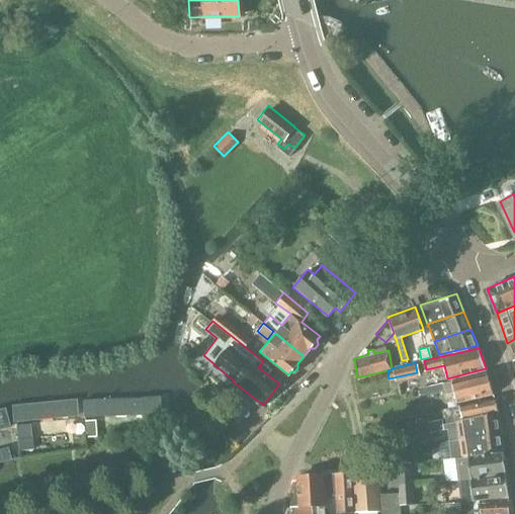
[(493,394),(487,371),(451,380),(419,388),(421,395),(444,389),(445,393),(455,391),(457,402),(493,394)]
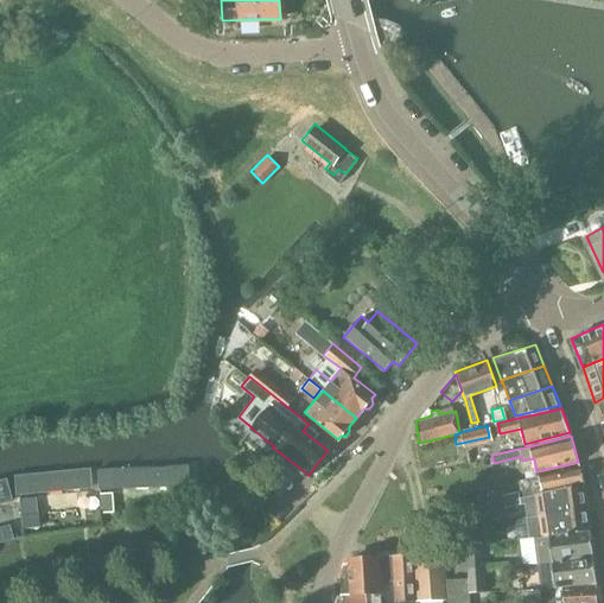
[(196,465),(97,468),(97,488),(192,488),(196,465)]
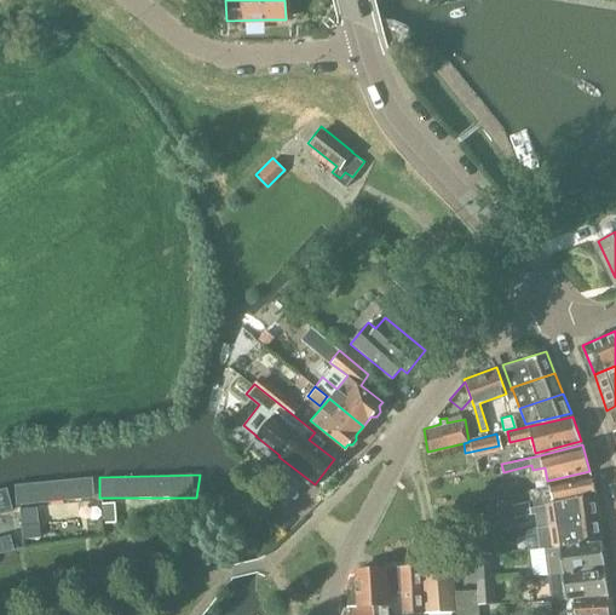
[(534,505),(596,493),(592,475),(550,483),(550,484),(530,489),(534,505)]
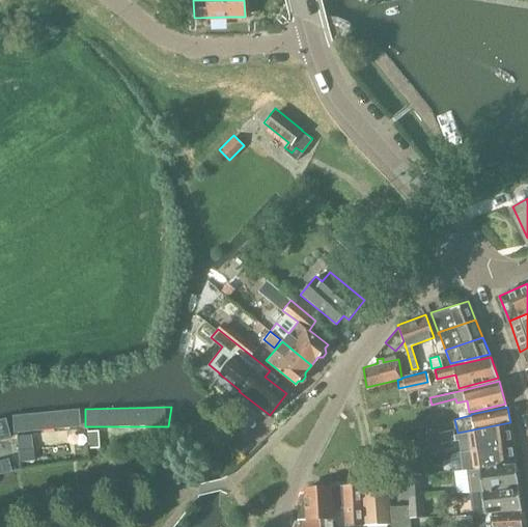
[(80,411),(11,417),(14,435),(82,428),(80,411)]
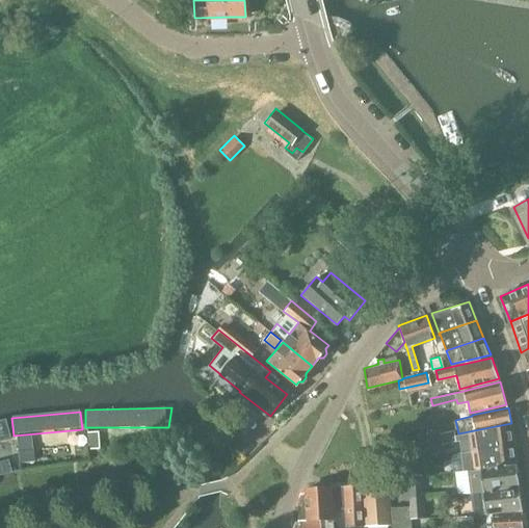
[(7,420),(0,421),(0,439),(11,437),(7,420)]
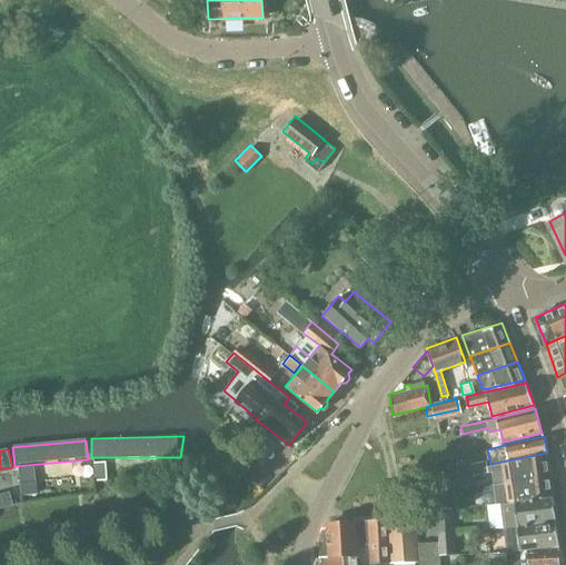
[(504,483),(549,475),(547,453),(490,464),(490,465),(492,474),(502,473),(504,482),(504,483)]
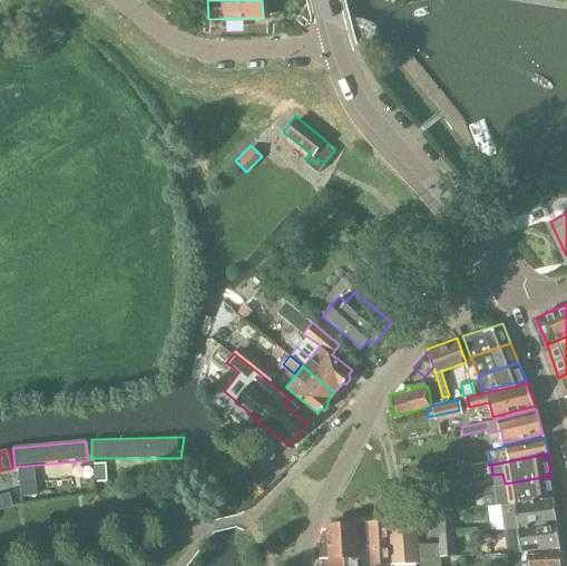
[(93,461),(94,479),(106,478),(105,460),(93,461)]
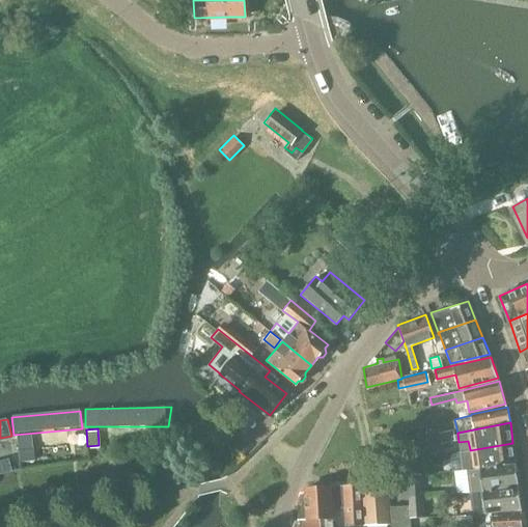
[(454,434),(439,437),(441,443),(455,440),(454,434)]
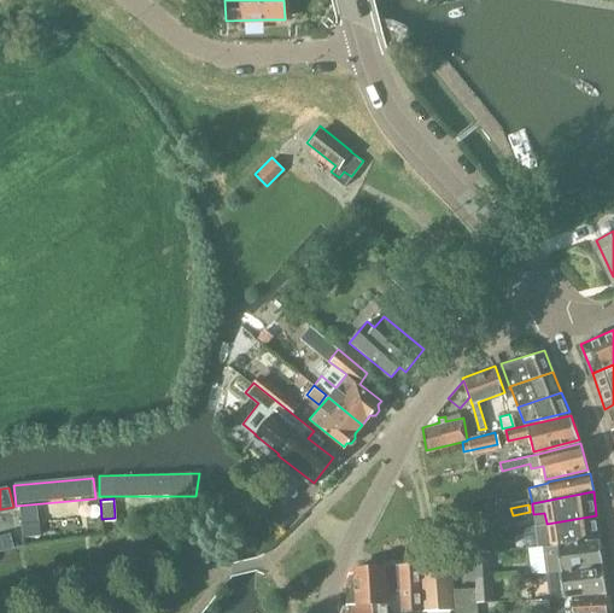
[(547,524),(547,523),(536,524),(538,547),(600,538),(596,515),(547,524)]
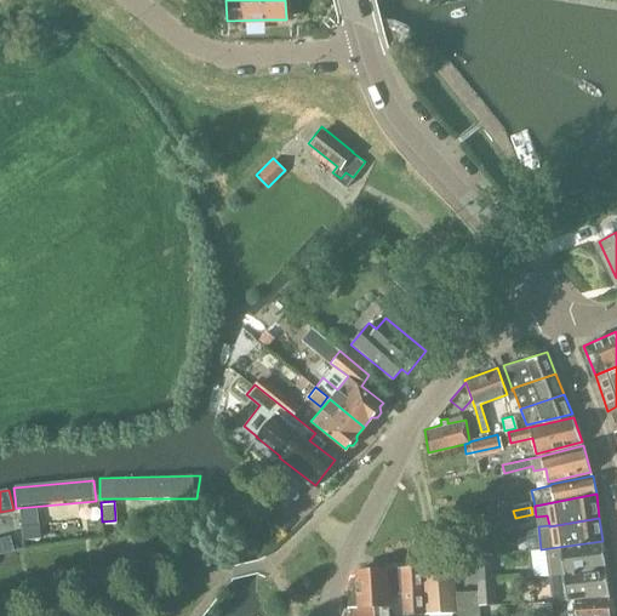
[(20,539),(38,536),(36,523),(18,525),(20,539)]
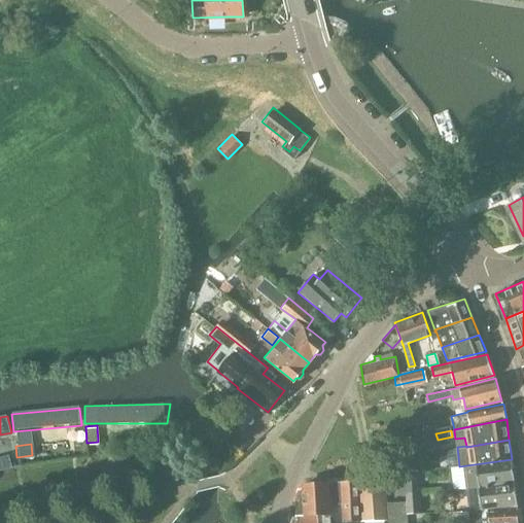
[(0,465),(12,461),(7,448),(0,450),(0,465)]
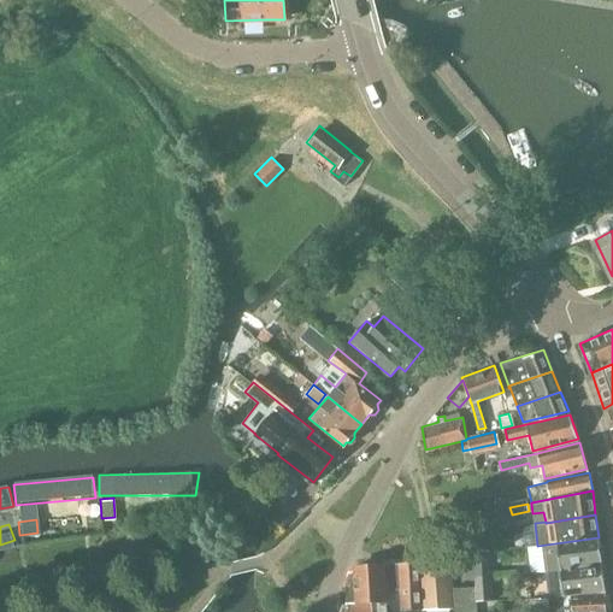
[(553,570),(601,564),(599,537),(537,546),(540,571),(553,570)]
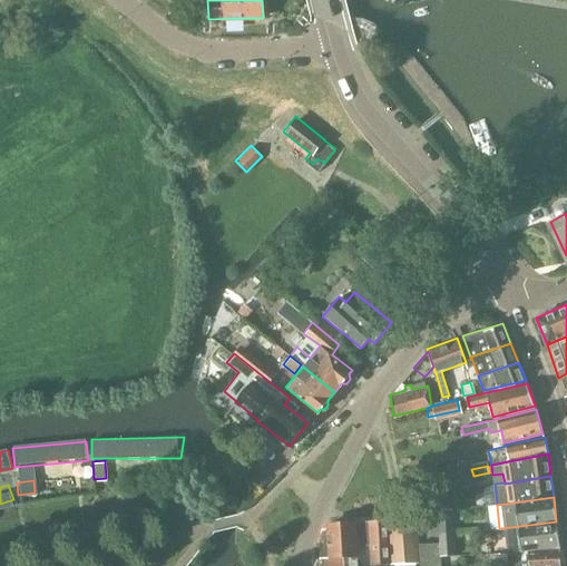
[(423,510),(437,509),(437,498),(422,499),(423,510)]
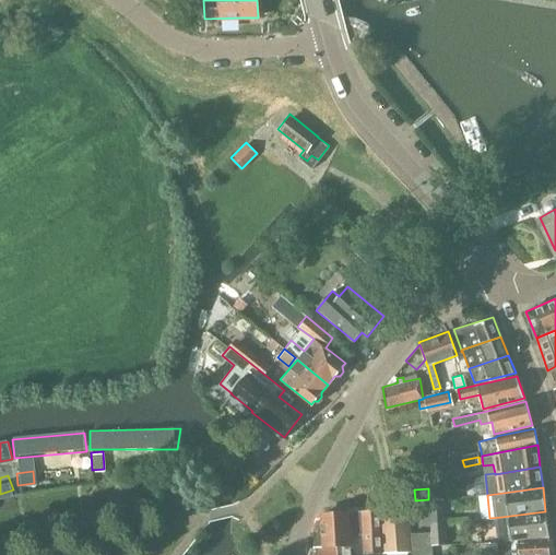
[(429,521),(446,520),(444,497),(428,499),(429,521)]
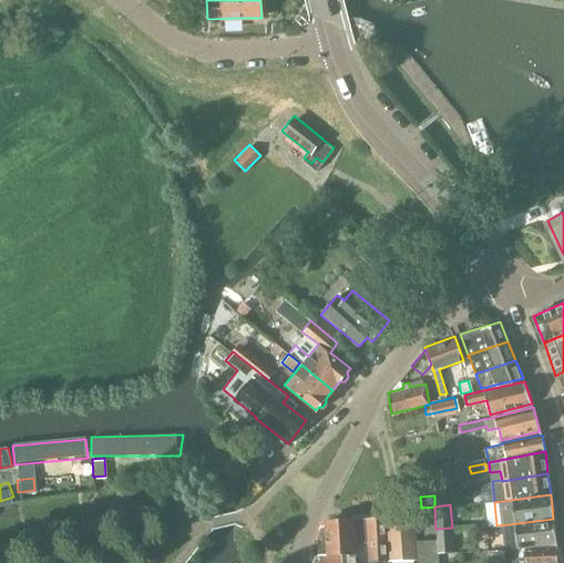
[(388,560),(418,559),(417,540),(416,515),(357,519),(358,541),(367,541),(368,561),(388,560)]
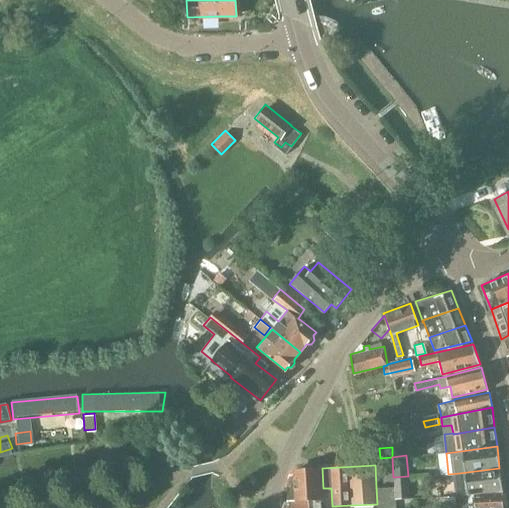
[(294,500),(320,500),(318,468),(294,469),(295,487),(292,487),(288,490),(287,492),(287,495),(287,501),(294,500)]
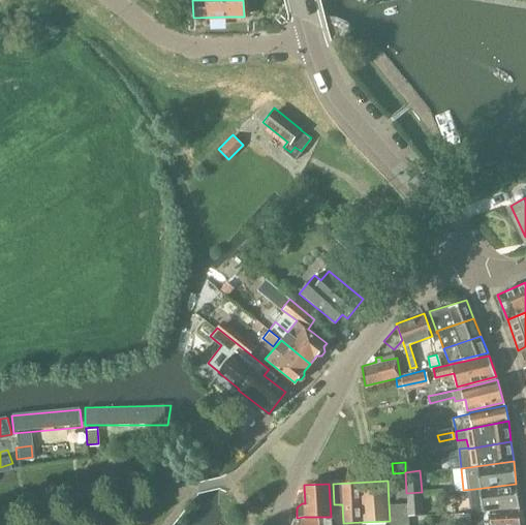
[(466,513),(483,511),(519,506),(516,484),(474,489),(463,490),(466,512),(466,513)]
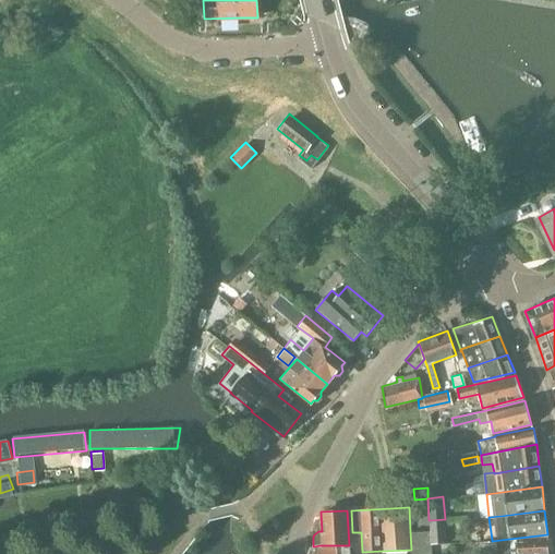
[(430,543),(431,543),(446,544),(445,519),(429,520),(430,530),(430,543)]
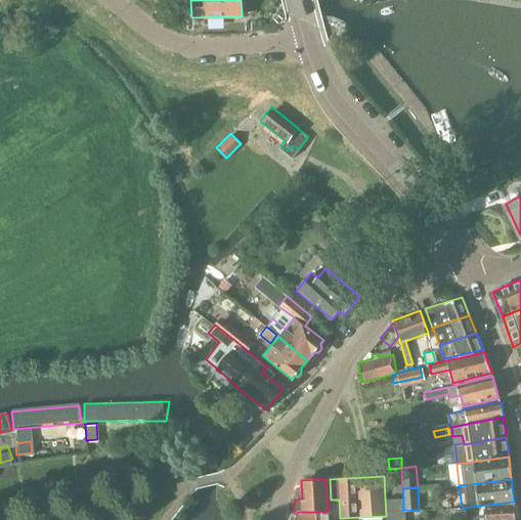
[(403,497),(385,499),(386,516),(385,519),(404,519),(404,510),(403,510),(403,497)]
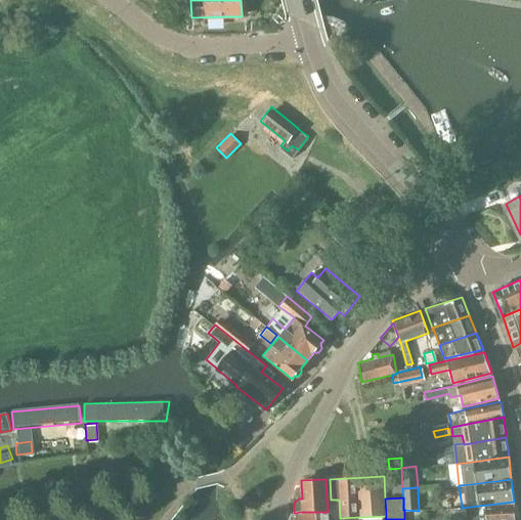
[(454,507),(456,519),(515,519),(515,505),(485,505),(478,506),(462,508),(462,507),(454,507)]
